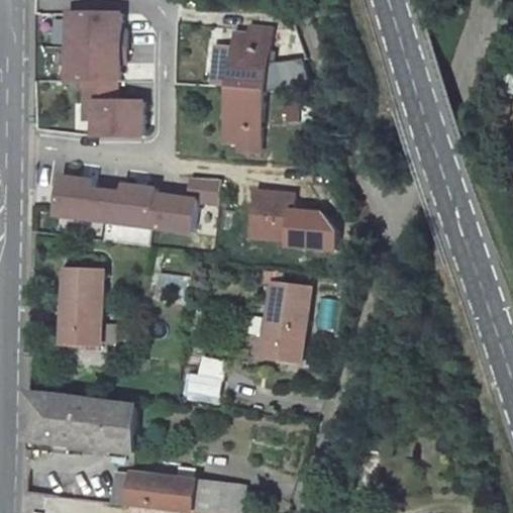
[(248,30),(235,29),(234,46),(232,66),(226,138),(240,139),(239,147),(261,148),(265,87),(266,73),(270,25),(249,23),(248,30)]
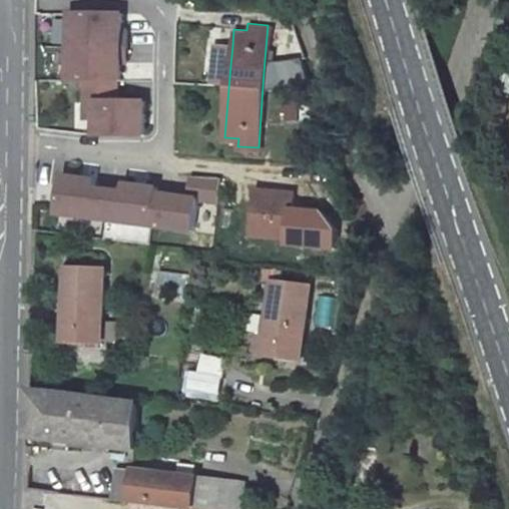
[(232,46),(219,45),(217,64),(230,65),(232,46)]
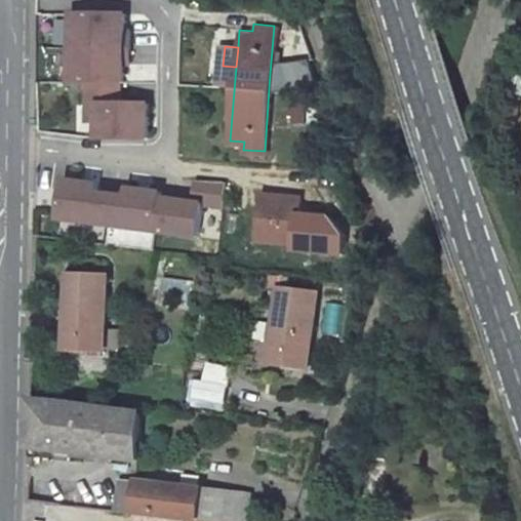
[(288,76),(290,89),(310,87),(305,56),(285,59),(288,76)]
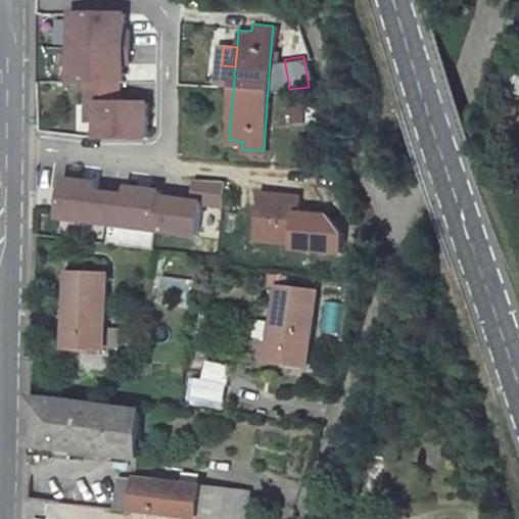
[(518,91),(518,63),(515,64),(510,89),(518,91)]
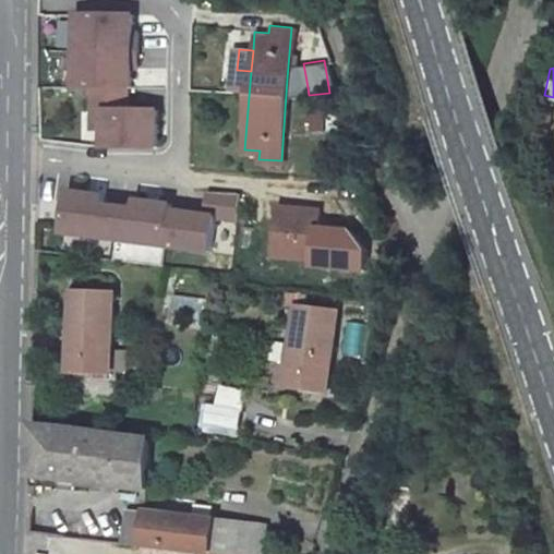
[(306,81),(287,79),(286,94),(309,95),(306,81)]
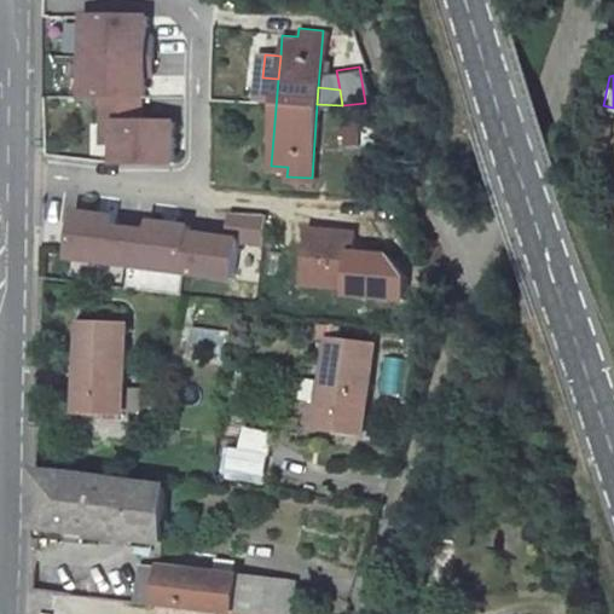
[(357,110),(341,110),(342,142),(358,142),(357,110)]
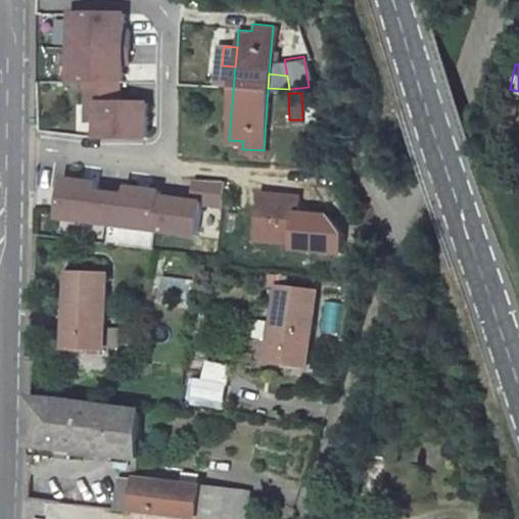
[(316,100),(304,101),(307,127),(318,127),(316,100)]
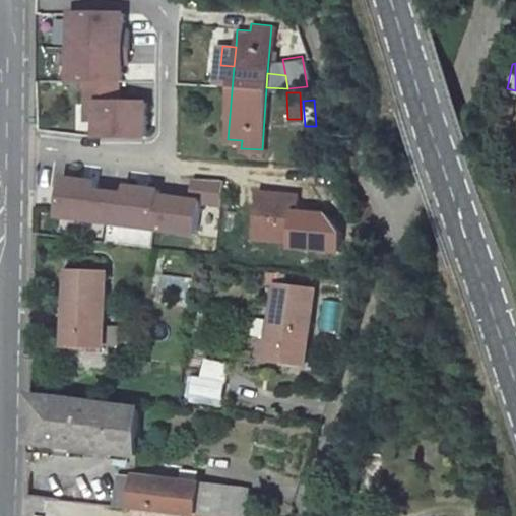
[(144,239),(150,197),(73,187),(67,228),(144,239)]
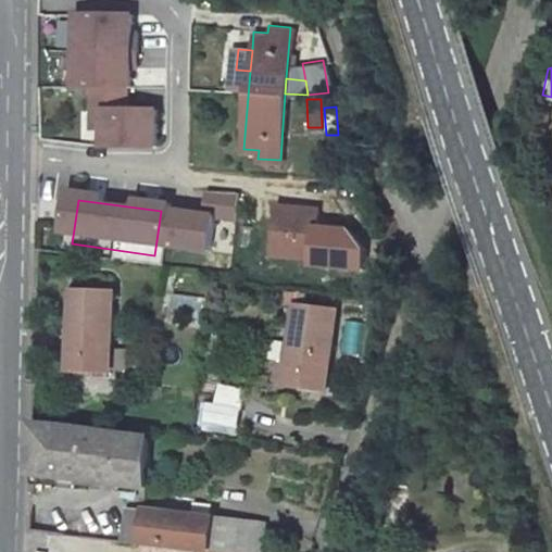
[(317,205),(276,202),(273,253),(313,256),(313,253),(315,236),(317,205)]
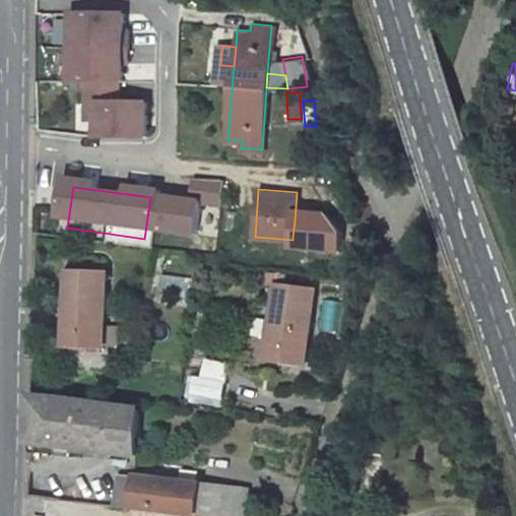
[(337,191),(316,194),(320,219),(321,228),(322,230),(342,227),(337,191)]
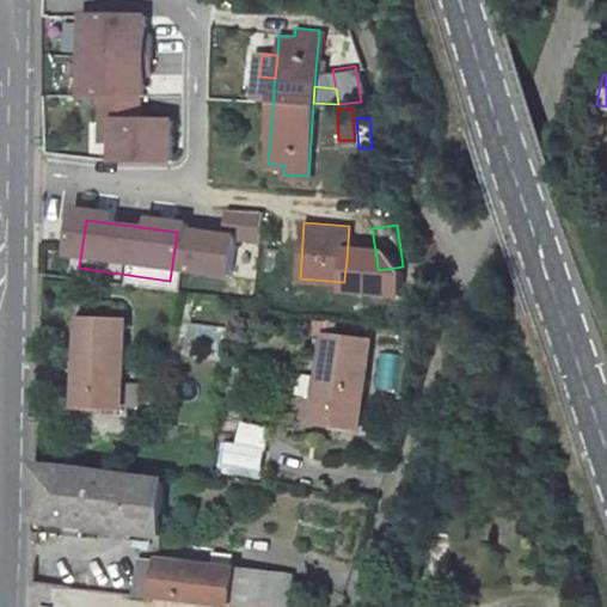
[(376,258),(347,259),(344,279),(367,281),(368,269),(378,268),(376,258)]
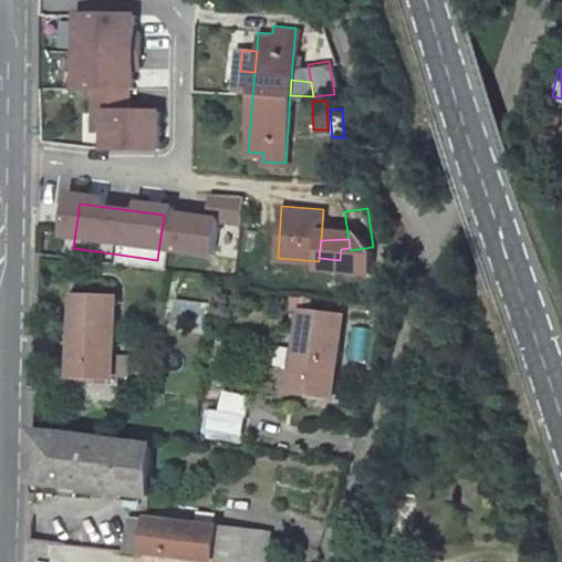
[(114,294),(72,292),(71,373),(93,374),(112,374),(114,294)]
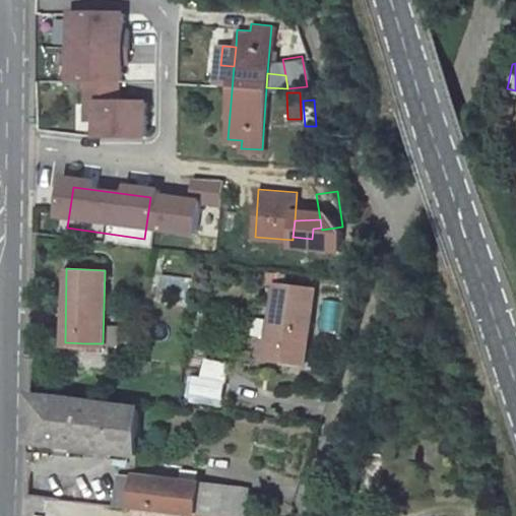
[(264,268),(263,280),(274,282),(275,269),(264,268)]
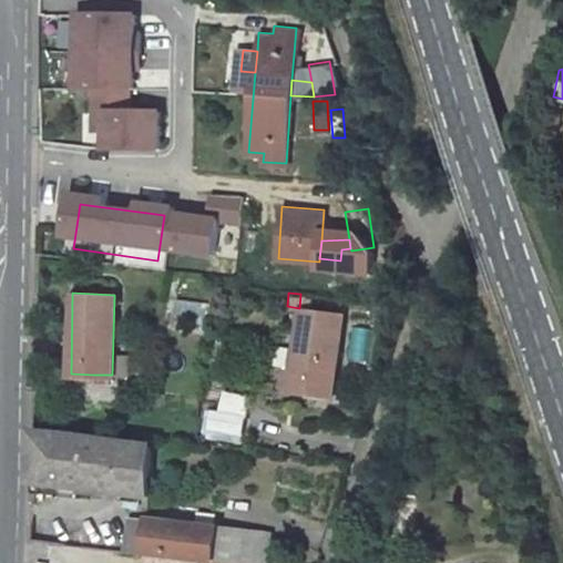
[(208,302),(170,297),(166,315),(206,319),(208,302)]
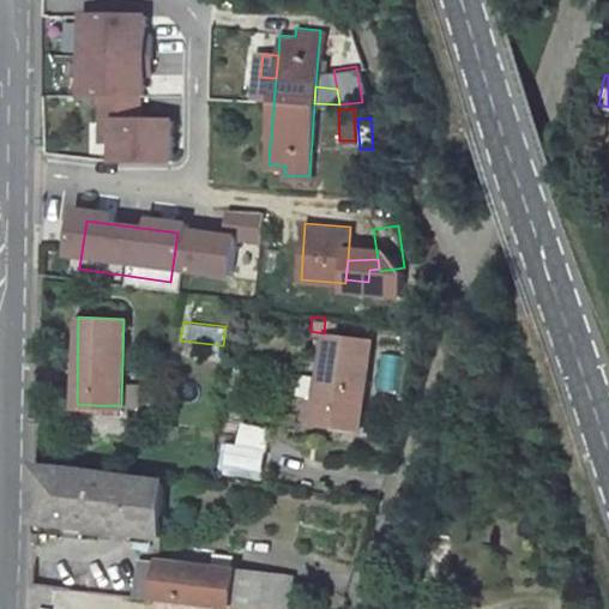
[(229,327),(228,338),(245,339),(246,329),(229,327)]
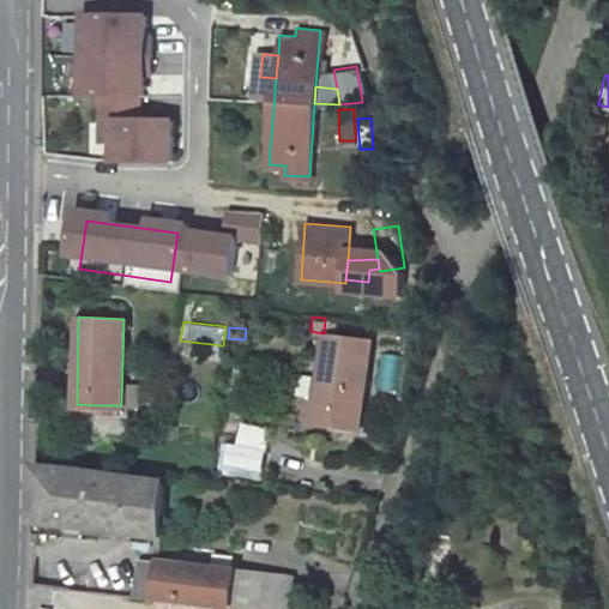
[(369,339),(325,333),(315,420),(359,424),(369,339)]
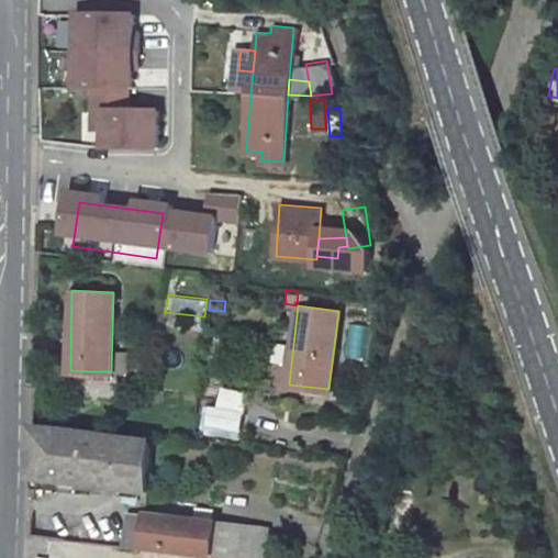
[(242,410),(209,404),(205,421),(238,426),(242,410)]
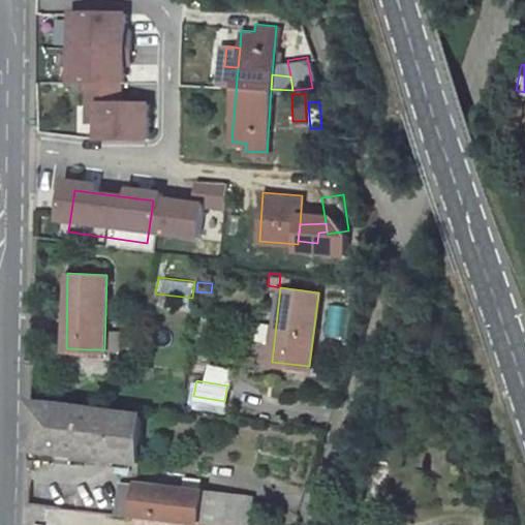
[(103,407),(28,398),(27,446),(61,451),(102,456),(103,407)]
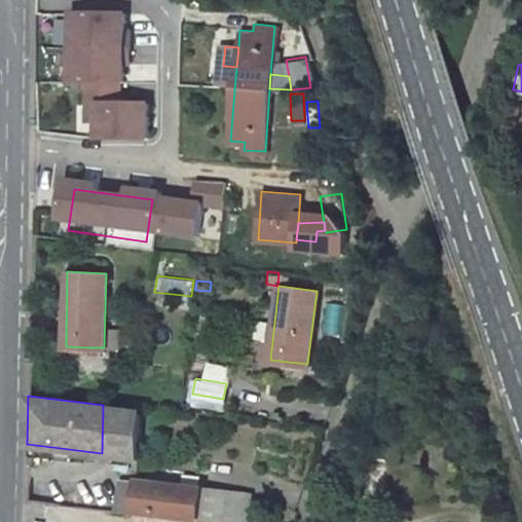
[(139,409),(103,405),(102,453),(137,457),(139,409)]
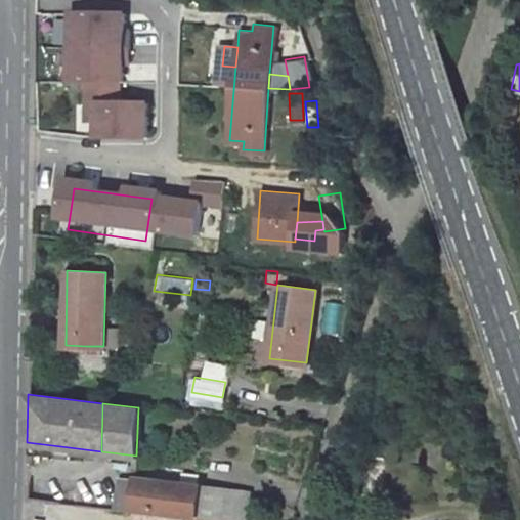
[(60,446),(27,442),(27,450),(59,455),(60,446)]
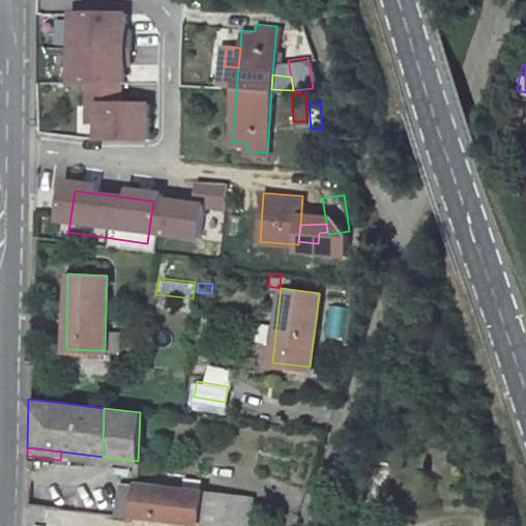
[(137,481),(120,480),(119,488),(117,514),(134,516),(137,481)]
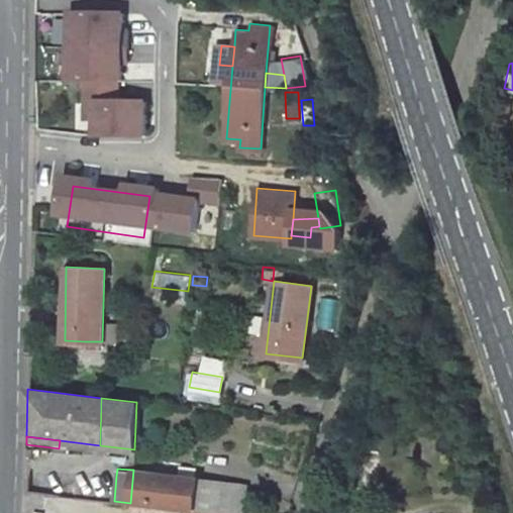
[(196,478),(133,470),(130,503),(131,503),(180,509),(196,511),(209,512),(213,512),(239,512),(243,483),(196,478)]
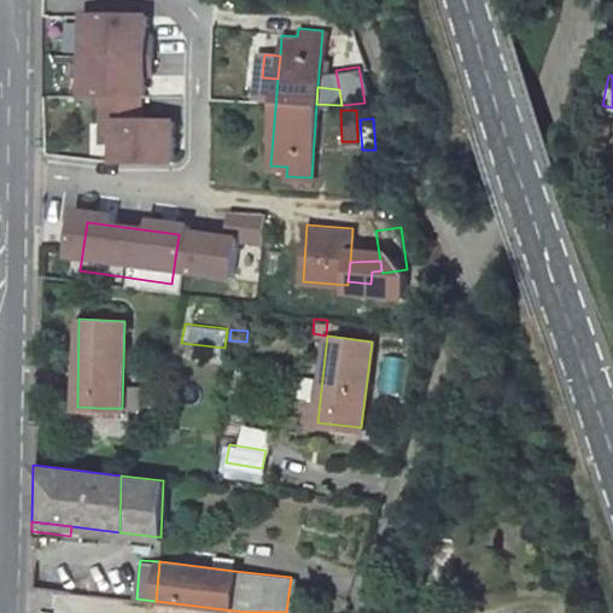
[(214,612),(215,608),(157,601),(155,612),(214,612)]
